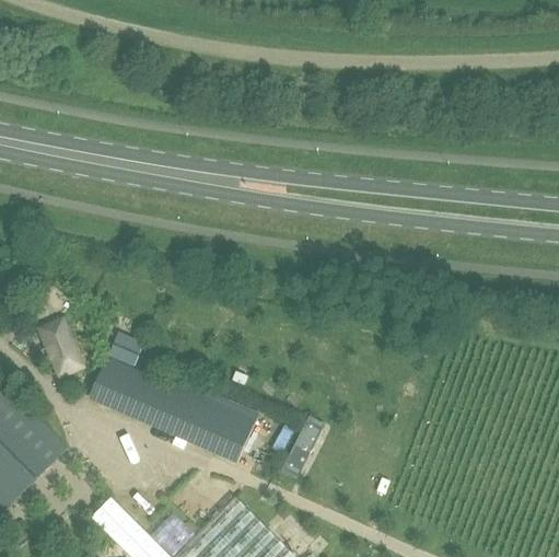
[(65,314),(35,326),(57,378),(85,367),(65,314)]
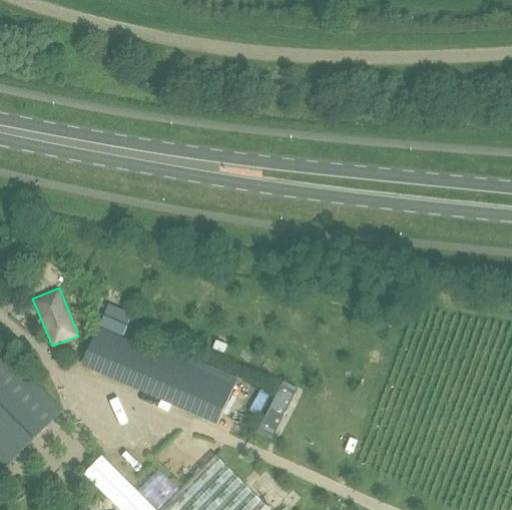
[(98,324),(121,335),(130,314),(107,304),(98,324)]
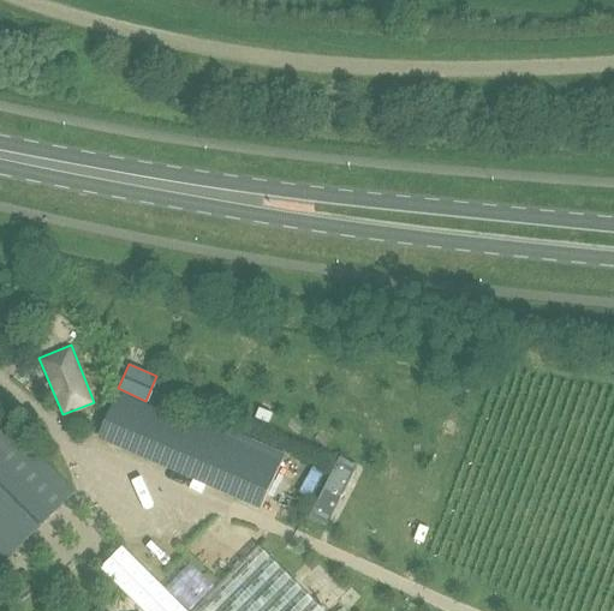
[(97,437),(260,509),(284,453),(209,421),(206,430),(115,390),(97,437)]
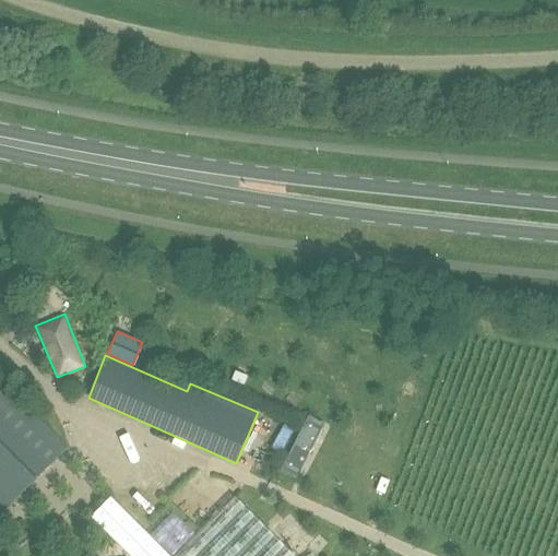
[(0,507),(3,510),(68,446),(0,377),(0,507)]
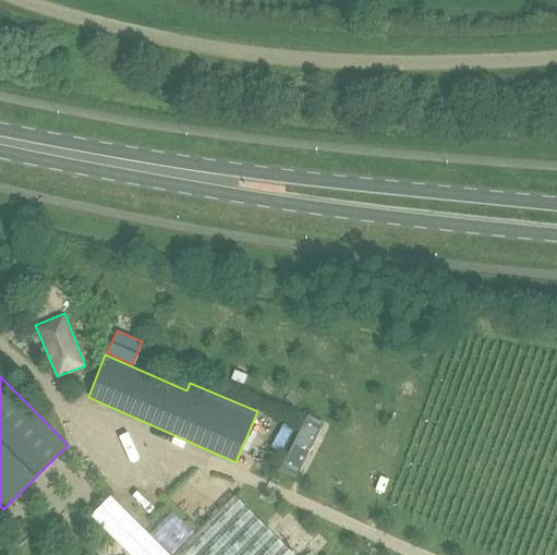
[(307,413),(299,431),(280,468),(292,473),(295,474),(323,420),(307,413)]
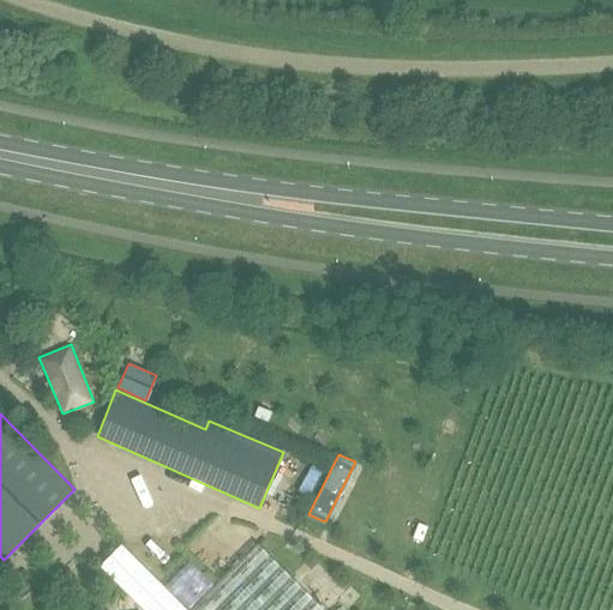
[(313,489),(328,469),(317,461),(302,482),(313,489)]
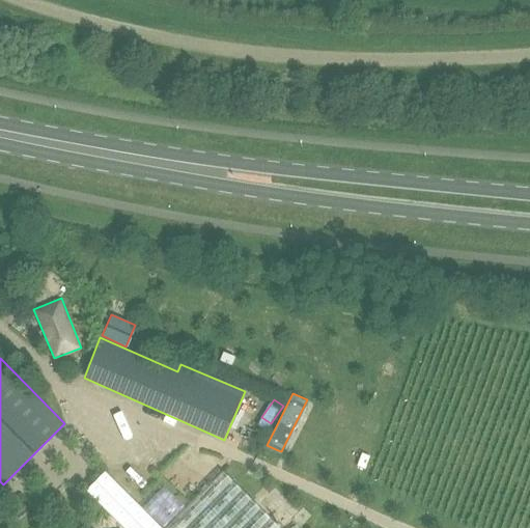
[(278,527),(279,527),(222,470),(164,527),(162,527),(105,471),(85,490),(122,527),(278,527)]
